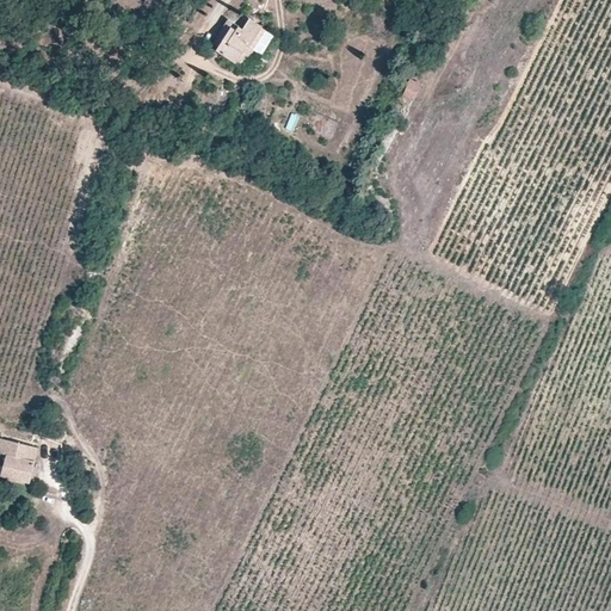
[(254,48),(266,30),(261,28),(263,26),(250,18),(242,29),(229,19),(213,43),(218,47),(216,49),(236,62),(248,44),(254,48)]
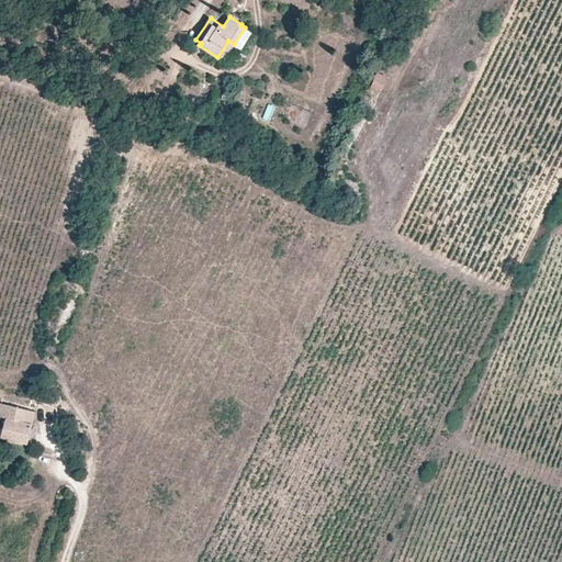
[(381,93),(388,77),(377,74),(370,89),(381,93)]
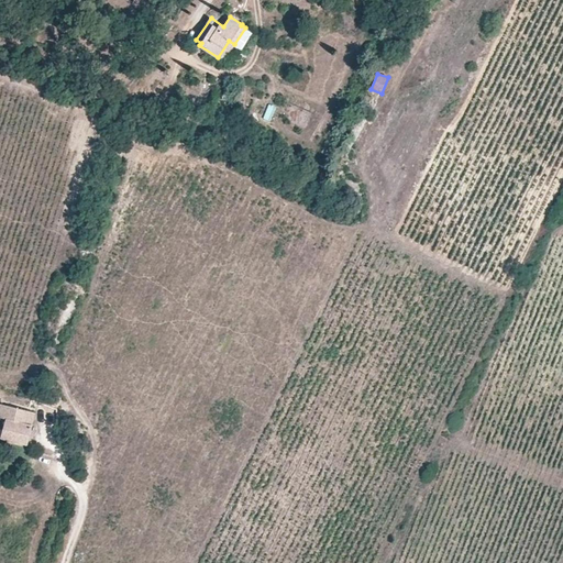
[(271,121),(276,107),(269,105),(264,119),(271,121)]
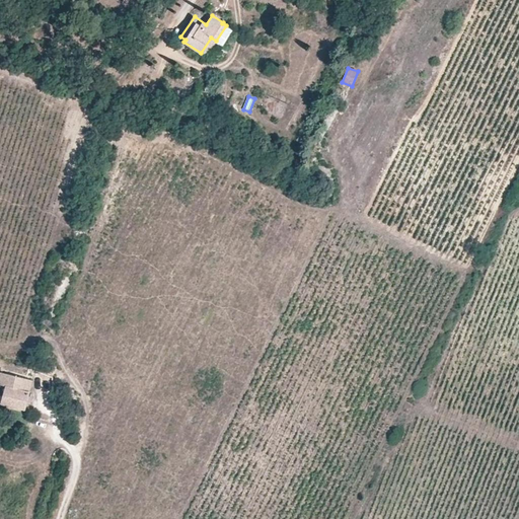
[(281,116),(284,106),(270,102),(268,110),(281,116)]
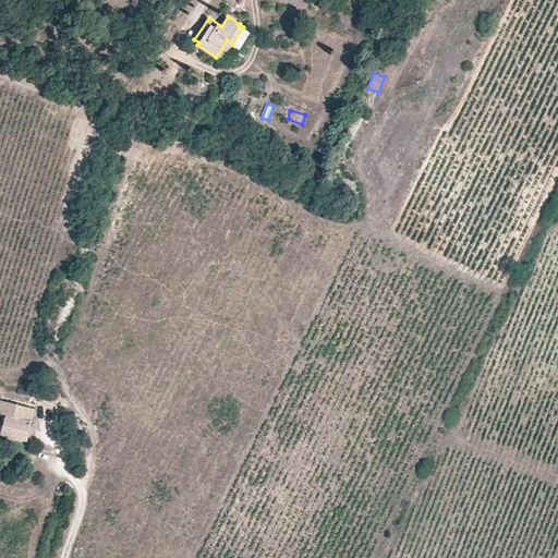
[(27,440),(35,410),(0,400),(0,413),(4,414),(0,434),(27,440)]
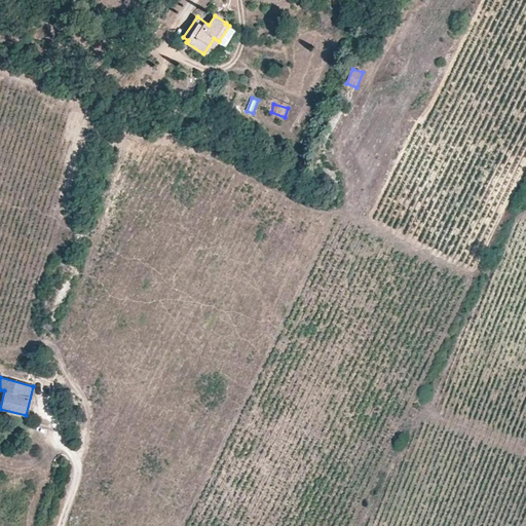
All buildings are outlined.
